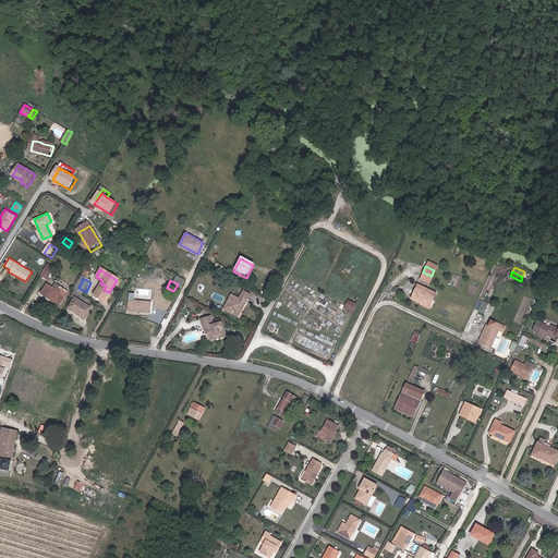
[(104,301),(109,292),(104,290),(106,287),(100,283),(94,294),(104,301)]
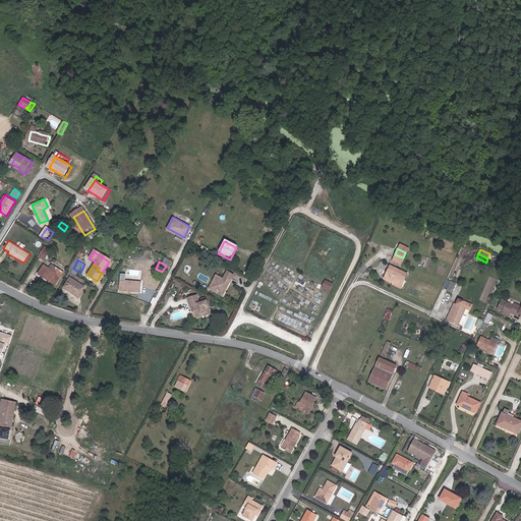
[(383,278),(389,281),(392,274),(395,268),(389,266),(383,278)]
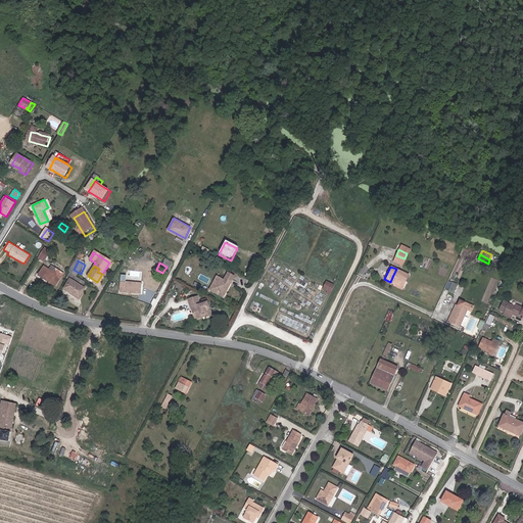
[(60,272),(56,270),(53,273),(45,268),(40,275),(53,283),(60,272)]
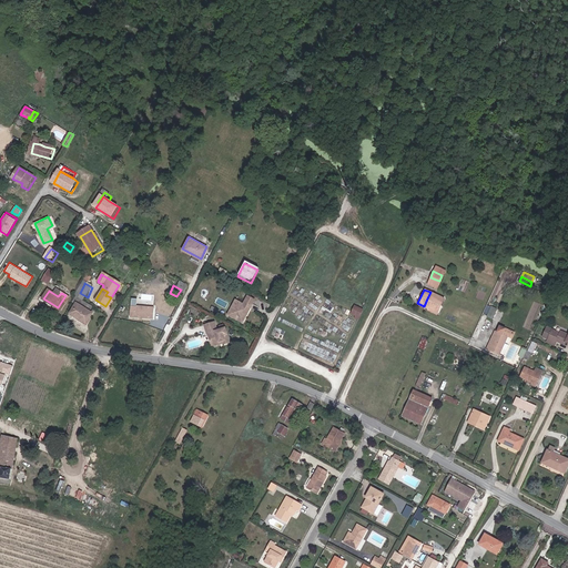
[(427,298),(424,306),(427,307),(428,306),(437,311),(444,298),(430,292),(427,298)]
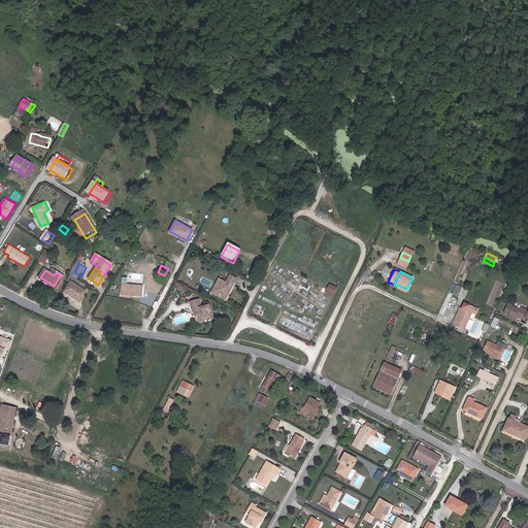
[(71,276),(78,281),(81,276),(74,272),(71,276)]
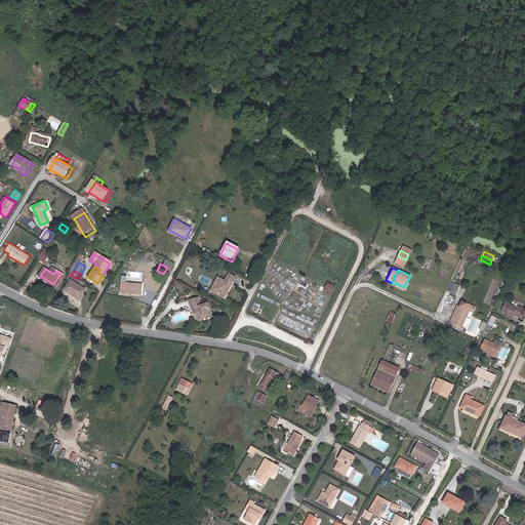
[(226,294),(233,281),(226,278),(224,282),(216,278),(209,291),(214,294),(215,292),(221,295),(226,294)]
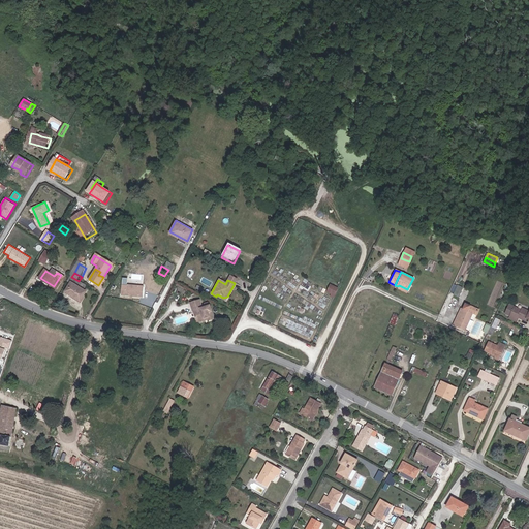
[(454,294),(460,297),(464,287),(458,284),(454,294)]
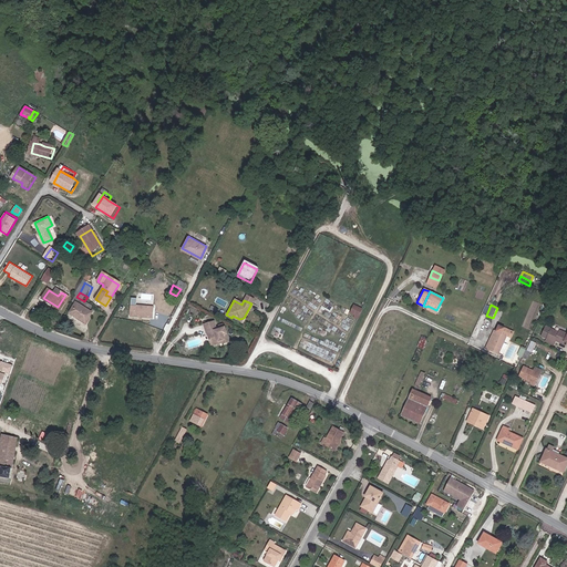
[(71,317),(86,325),(92,315),(76,306),(71,317)]
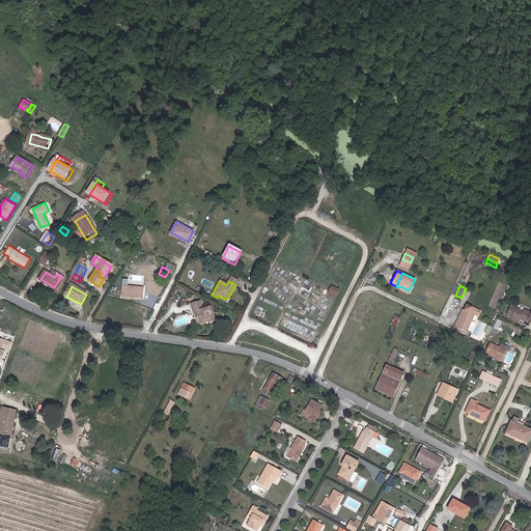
[(132,297),(133,297),(134,294),(135,291),(136,289),(138,286),(122,286),(121,296),(126,297),(130,297),(132,297)]
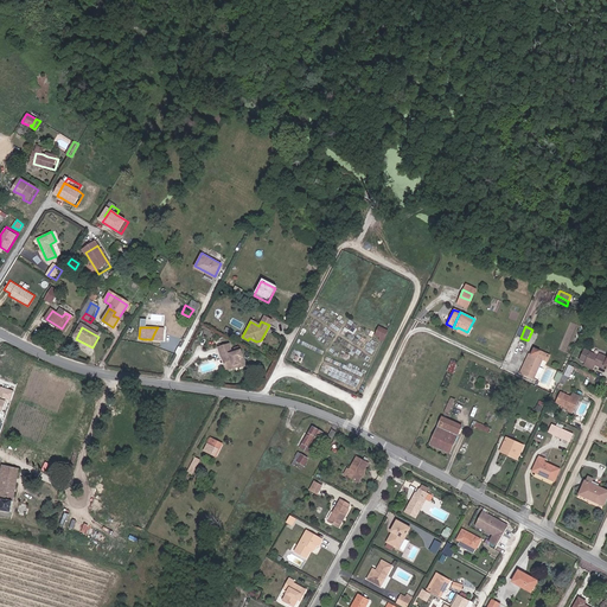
[(153,336),(152,339),(164,339),(164,328),(158,327),(155,331),(154,333),(153,336)]
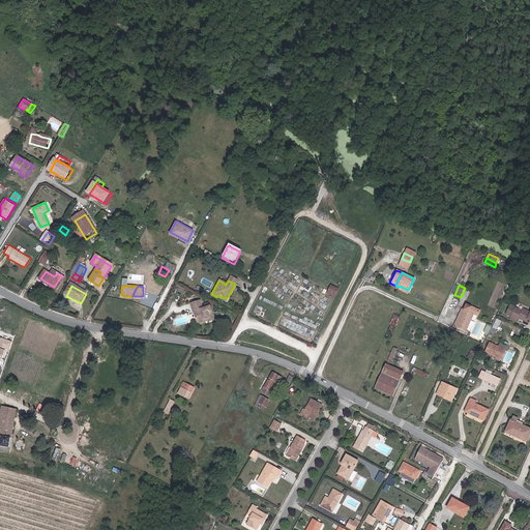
[(329,304),(332,305),(332,304),(335,297),(329,294),(327,298),(331,300),(329,304)]
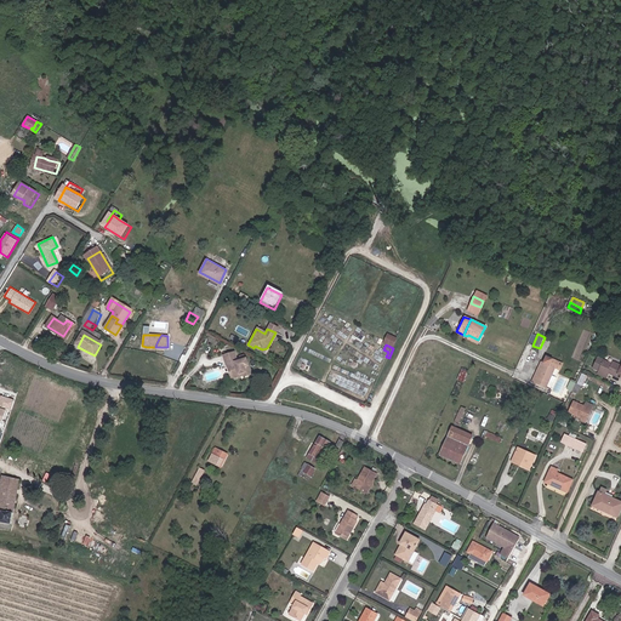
[(228,365),(232,377),(245,372),(246,375),(246,376),(250,375),(246,359),(238,362),(235,353),(223,355),(227,365),(228,365)]
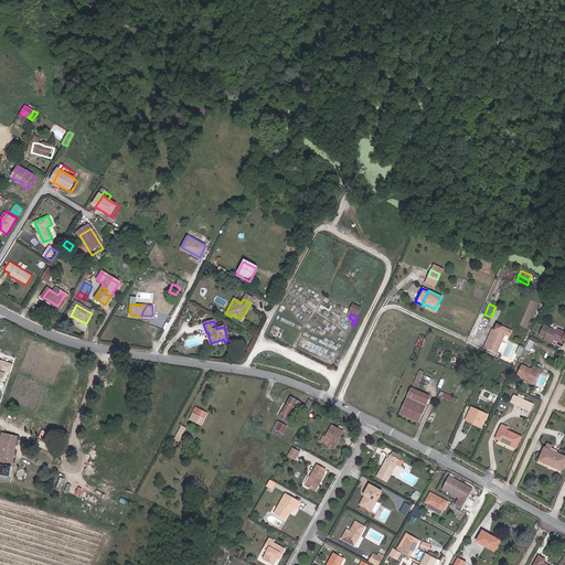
[(490,350),(501,324),(499,323),(496,330),(490,341),(488,340),(484,348),(490,350)]
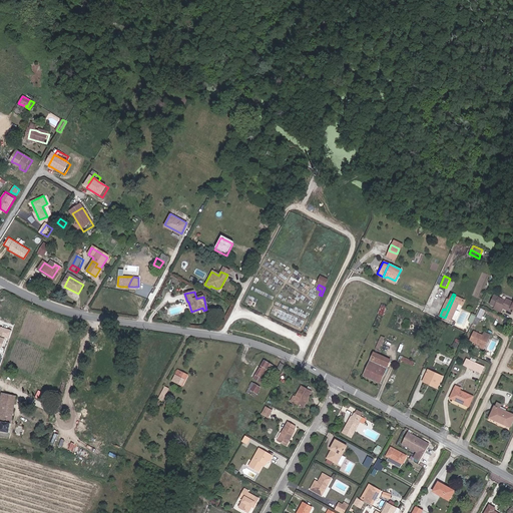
[(455,295),(445,318),(451,320),(458,304),(462,306),(465,299),(455,295)]
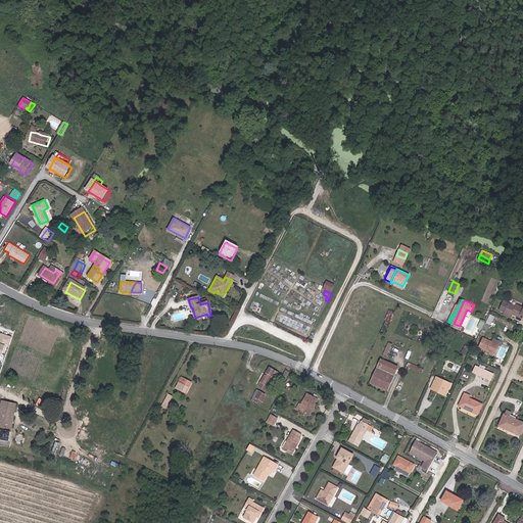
[(497,311),(504,313),(510,316),(512,313),(515,315),(515,316),(518,318),(519,316),(522,317),(522,306),(522,310),(514,306),(514,307),(502,302),(497,311)]
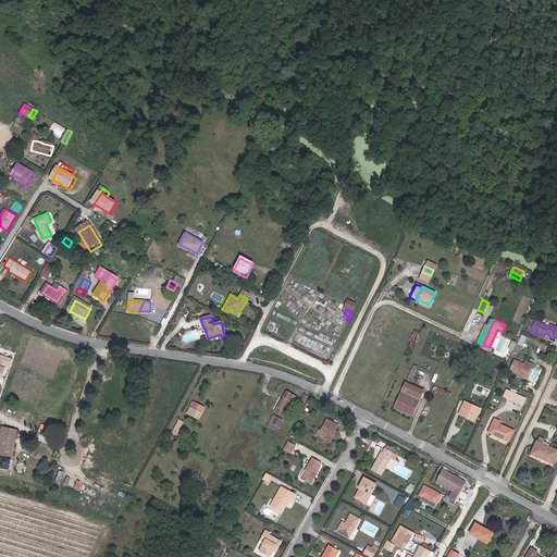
[(0,355),(0,380),(1,381),(5,368),(10,369),(13,359),(0,355)]
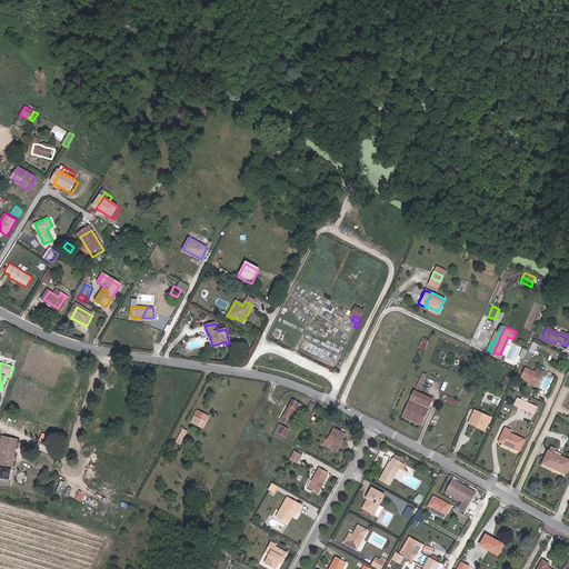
[(526,381),(528,382),(529,380),(537,385),(543,371),(538,368),(536,371),(527,368),(522,377),(527,379),(526,381)]
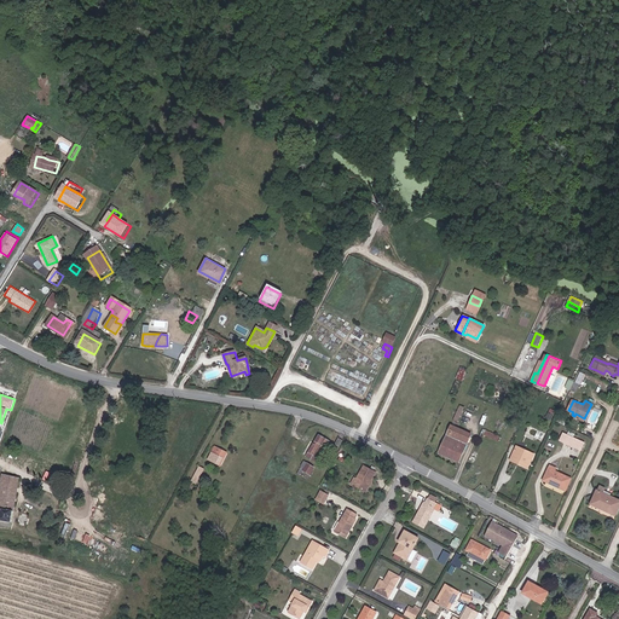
[(464,409),(463,408),(460,406),(453,420),(458,422),(464,409)]
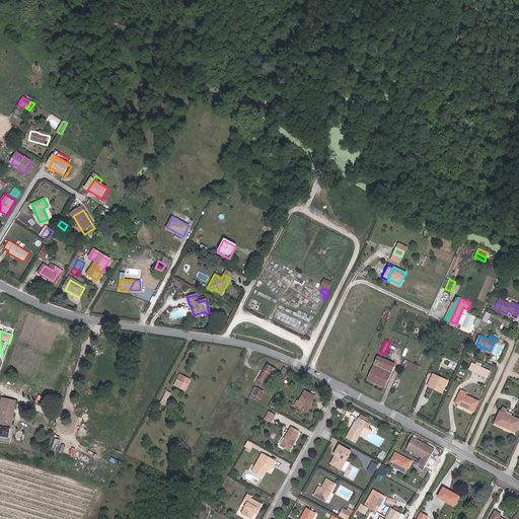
[(368,379),(385,386),(394,364),(378,357),(368,379)]
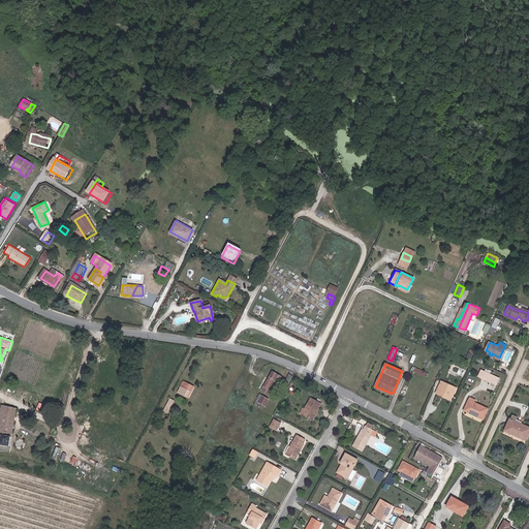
[(427,374),(415,368),(413,372),(425,378),(427,374)]
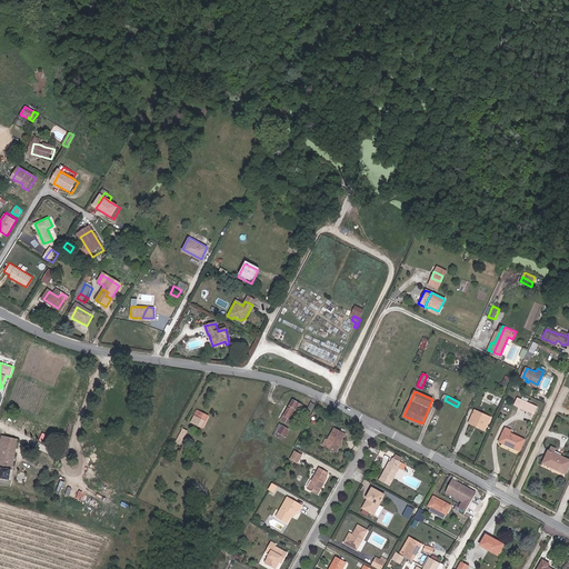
[(520,400),(517,407),(531,415),(535,407),(520,400)]
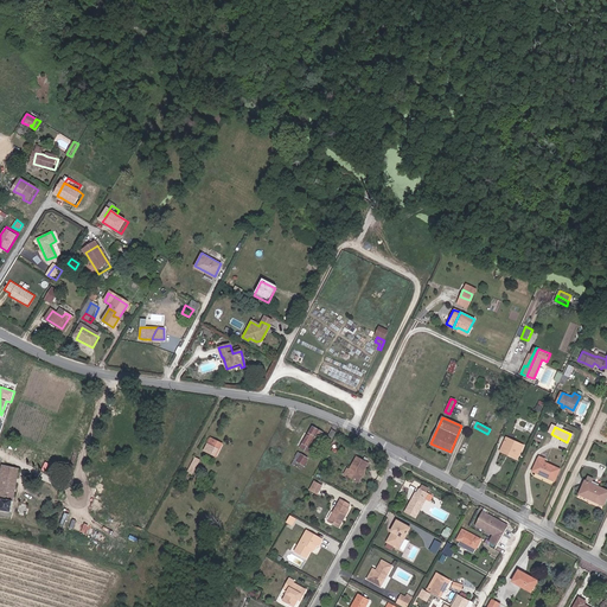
[(301,448),(310,453),(313,449),(323,434),(313,428),(301,448)]
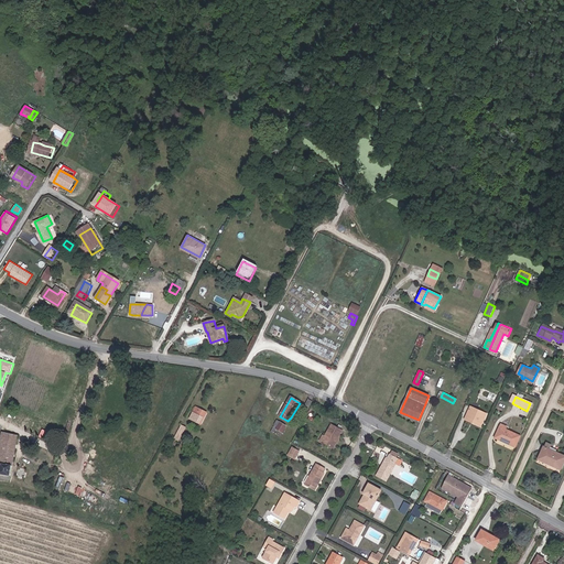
[(470,409),(466,419),(476,423),(475,425),(480,427),(486,415),(470,409)]
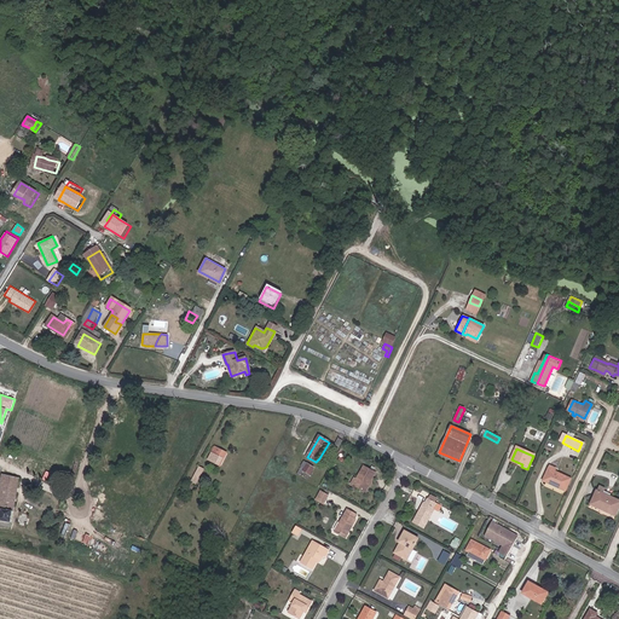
[(207,464),(218,470),(225,457),(213,451),(207,464)]
